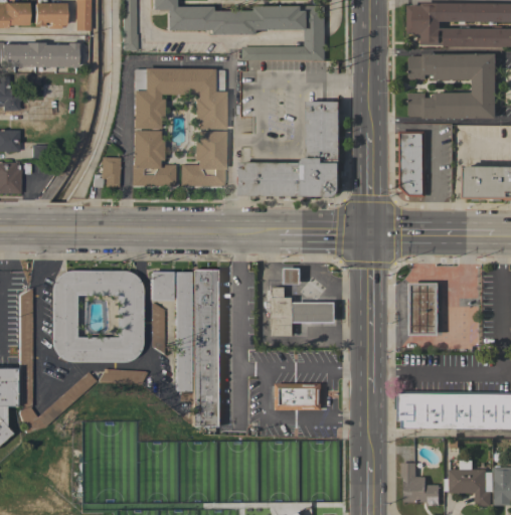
[(91,0),(91,30),(76,30),(76,0),(91,0)]
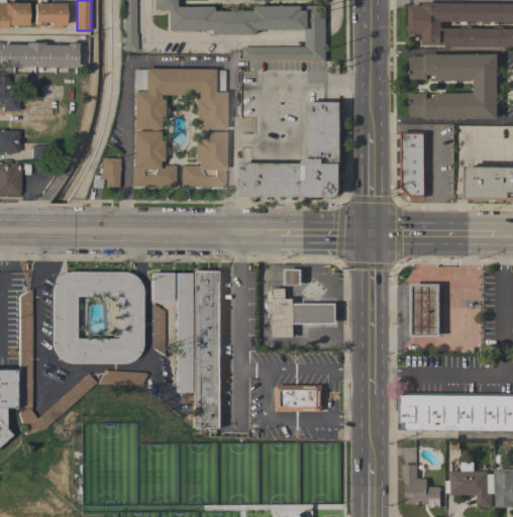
[(137,0),(137,34),(139,34),(139,50),(123,50),(123,0),(137,0)]
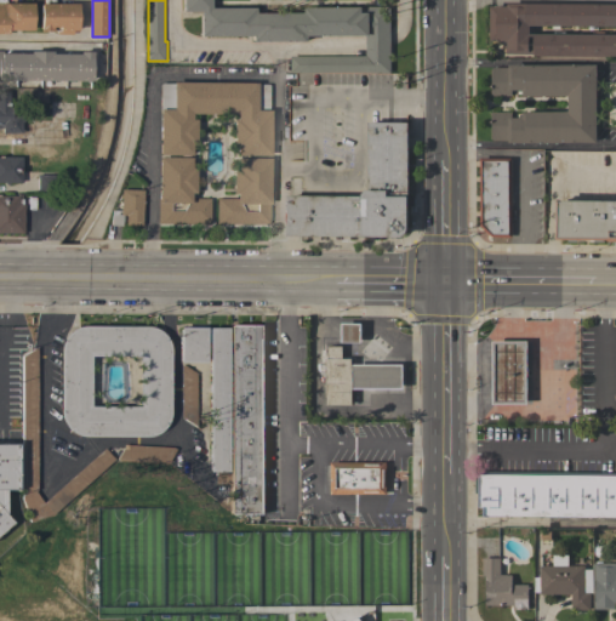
[(214,0),(214,7),(258,7),(258,13),(311,12),(311,7),(368,7),(368,12),(370,12),(370,6),(394,6),(395,73),(296,73),(296,56),(370,56),(370,35),(314,35),(314,41),(255,41),(255,36),(203,36),(203,12),(184,12),(184,0),(214,0)]
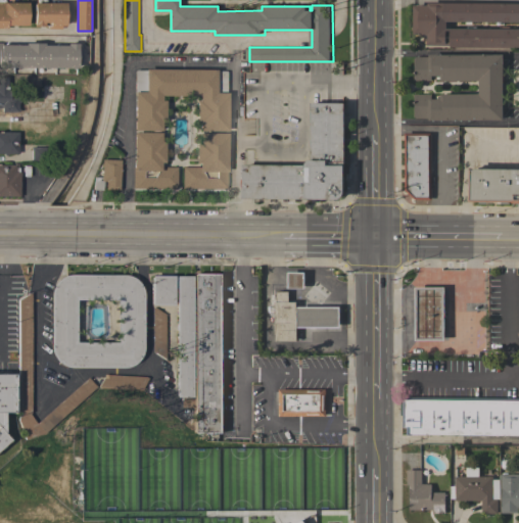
[(9,26),(9,29),(0,28),(0,2),(31,3),(31,26),(9,26)]
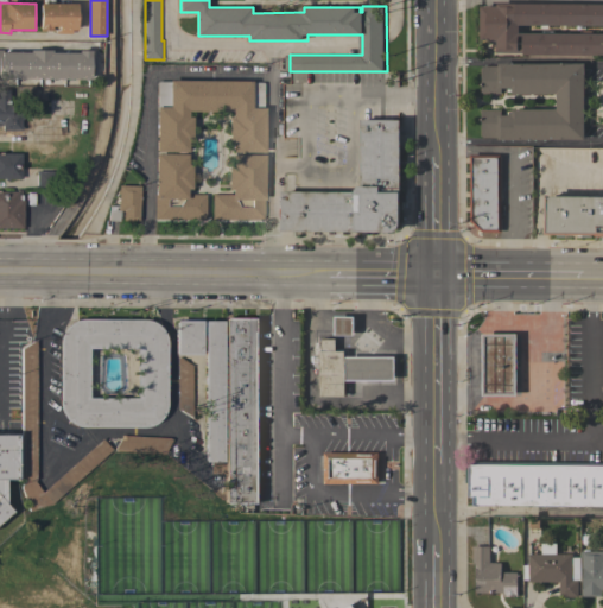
[(602,25),(590,25),(590,29),(582,27),(582,25),(552,25),(552,29),(545,29),(545,25),(524,25),(524,32),(546,33),(546,31),(557,31),(557,33),(585,33),(585,32),(589,32),(589,33),(602,33),(602,55),(527,55),(527,54),(500,52),(501,40),(484,40),(484,6),(501,6),(501,2),(602,2),(602,25)]
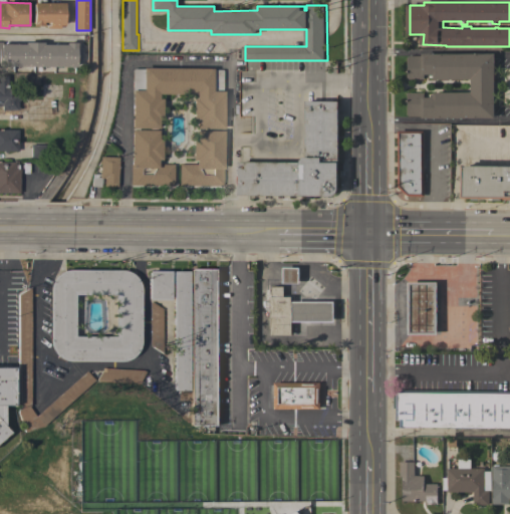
[(66,25),(62,25),(62,28),(48,28),(48,26),(35,25),(35,23),(36,23),(36,3),(66,3),(66,25)]
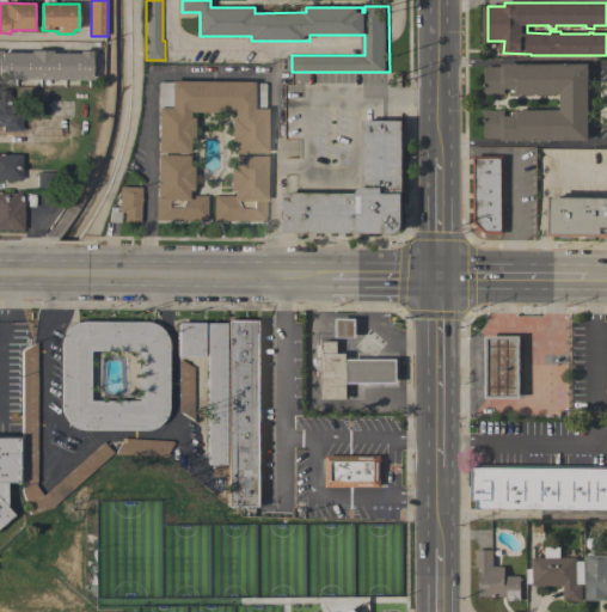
[(0,50),(6,50),(6,53),(32,53),(32,50),(54,50),(54,53),(81,53),(81,50),(92,50),(92,80),(1,79),(0,79),(0,50)]
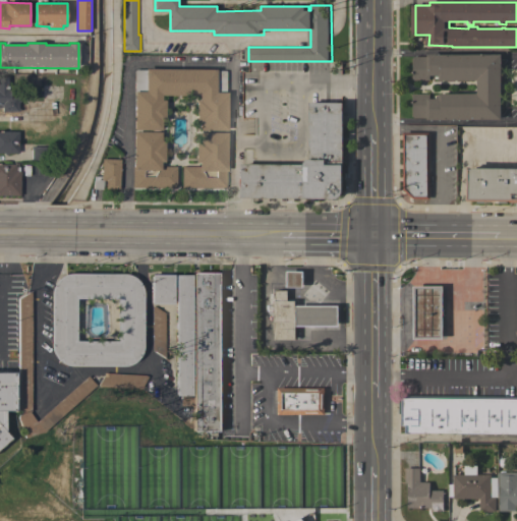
[(505,54),(505,120),(431,120),(431,118),(417,118),(417,117),(415,117),(415,94),(433,94),(433,99),(440,99),(440,98),(443,98),(443,94),(480,94),(480,80),(443,80),(443,76),(441,76),(441,75),(433,75),(433,80),(415,80),(415,58),(417,58),(417,57),(431,57),(431,54),(505,54)]
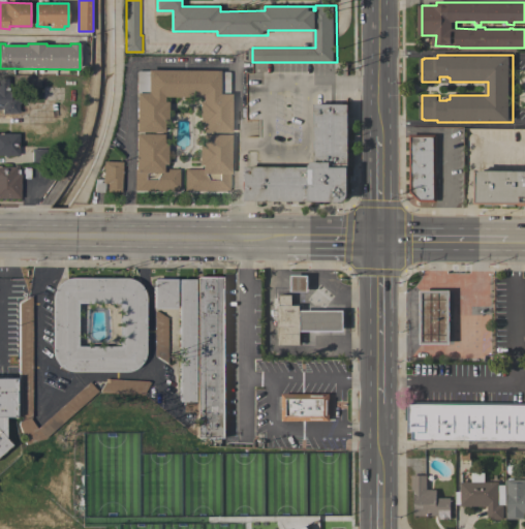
[(221,70),(221,71),(233,72),(232,94),(234,94),(233,132),(213,132),(213,134),(233,135),(233,191),(187,190),(187,168),(204,169),(204,165),(201,165),(201,144),(205,144),(205,134),(207,134),(207,133),(205,133),(205,124),(201,124),(201,102),(205,102),(205,97),(165,96),(165,102),(168,102),(168,124),(165,123),(165,132),(162,132),(162,134),(165,134),(164,144),(168,144),(168,165),(164,165),(164,169),(182,169),(181,190),(135,190),(136,134),(156,134),(156,132),(136,132),(136,93),(139,93),(139,71),(149,71),(149,70),(221,70)]
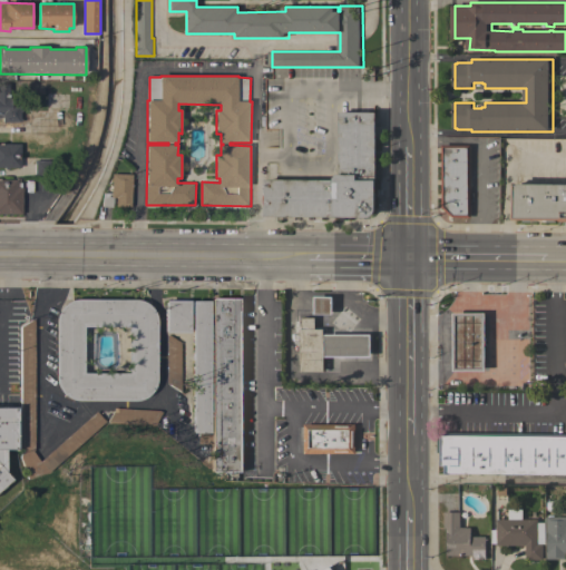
[(5,118),(0,118),(0,85),(11,85),(11,98),(23,98),(23,121),(22,121),(22,123),(5,123),(5,118)]
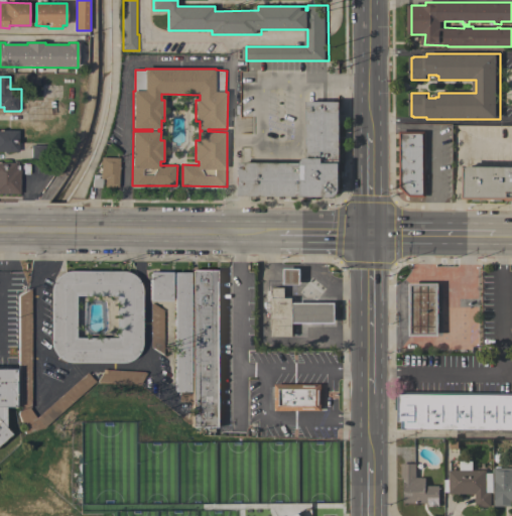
[(344,189),(343,192),(342,195),(340,196),(336,198),(243,196),(244,162),(305,163),(305,161),(309,157),(310,101),(344,102),(344,189)]
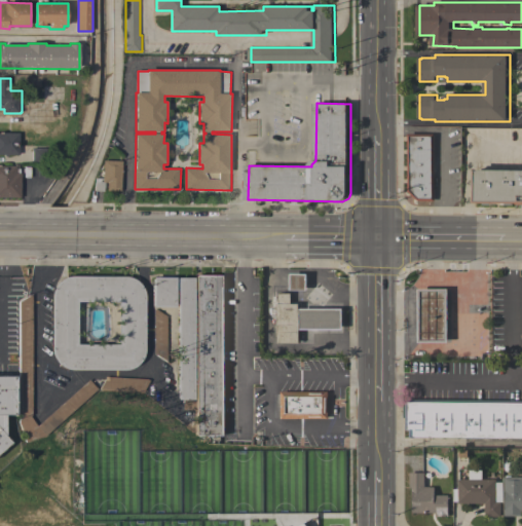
[(21,155),(10,155),(10,156),(7,156),(7,154),(0,154),(0,133),(21,133),(21,155)]
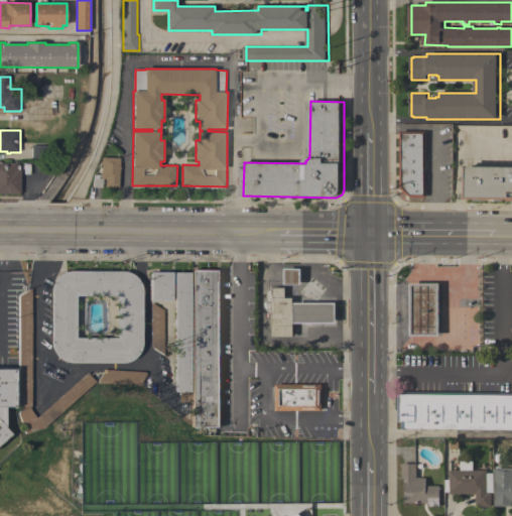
[(428,198),(412,198),(402,187),(402,131),(429,131),(428,198)]
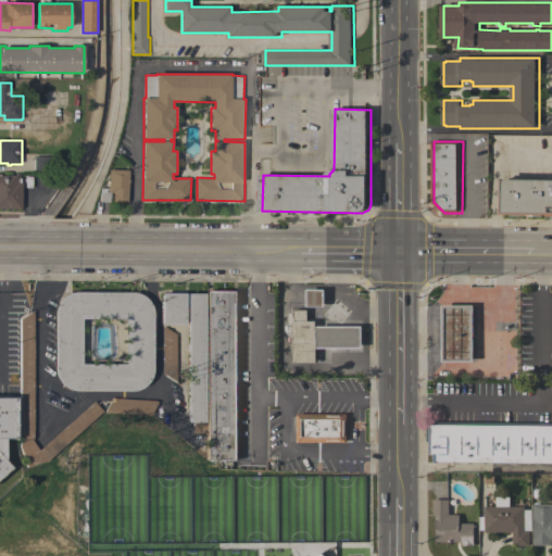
[(51,158),(50,172),(36,171),(36,156),(51,158)]
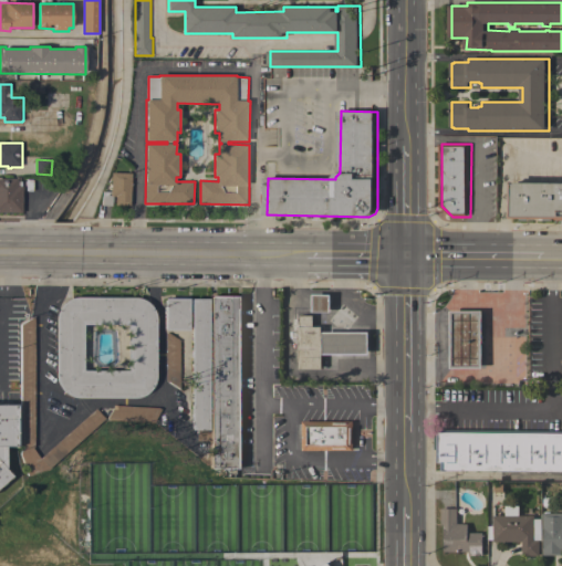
[(116,206),(116,197),(113,197),(113,206),(103,206),(103,191),(112,192),(112,173),(132,174),(132,206),(116,206)]
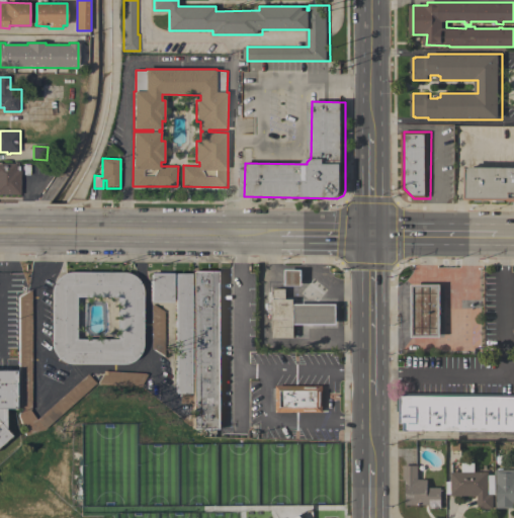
[(0,194),(0,163),(17,163),(17,162),(21,162),(21,166),(22,166),(22,171),(22,195),(0,194)]
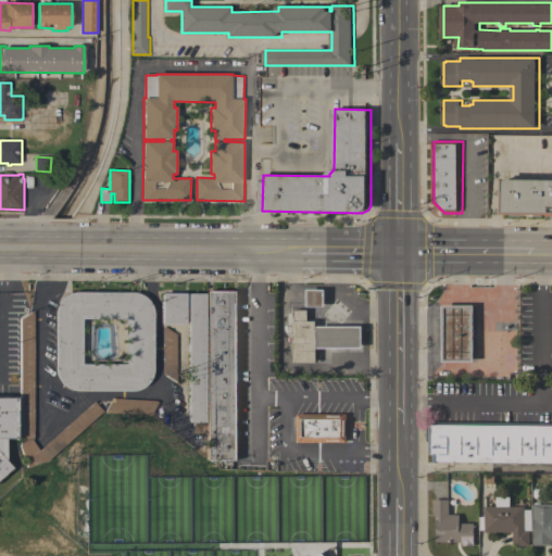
[(507,178),(507,179),(551,179),(551,216),(550,216),(550,215),(503,214),(504,178),(507,178)]
